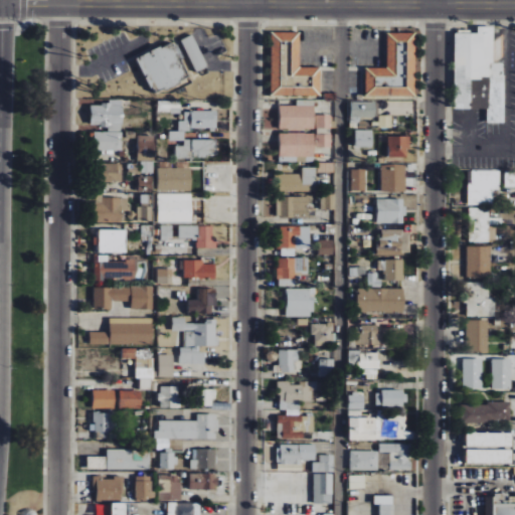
[(455,33),(455,109),(471,109),(471,77),(490,77),(489,123),(504,123),(505,63),(494,63),(494,52),(502,53),(502,40),(494,39),(494,26),(478,26),(478,33),(455,33)]
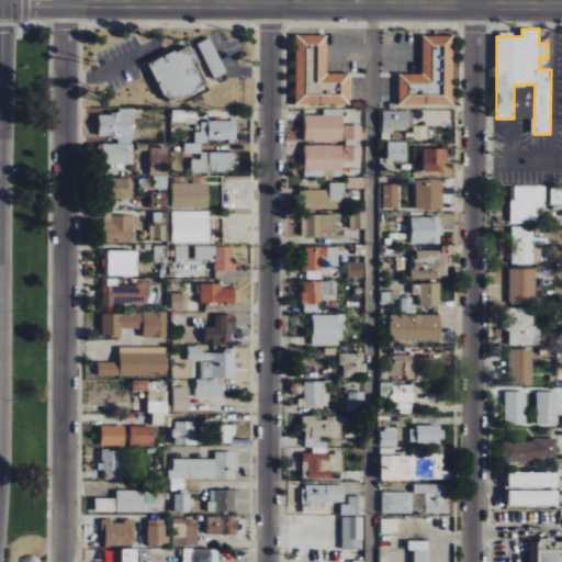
[(296,35),(295,105),(350,105),(350,74),(327,74),(327,35),(296,35)]
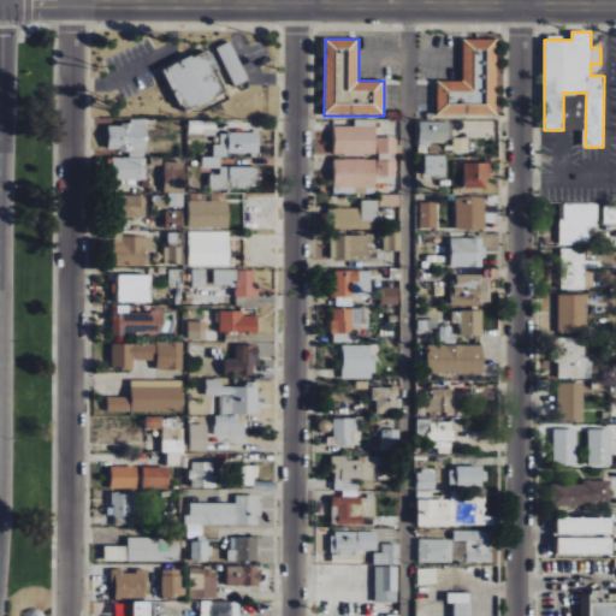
[(463,40),(462,82),(438,81),(437,114),(496,116),(497,40),(463,40)]
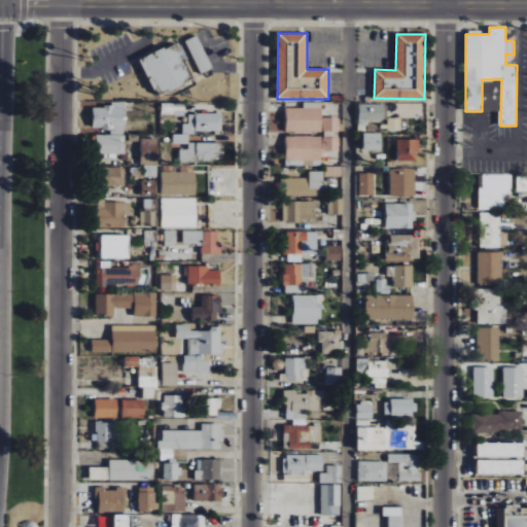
[(185,41),(201,74),(212,68),(198,36),(185,41)]
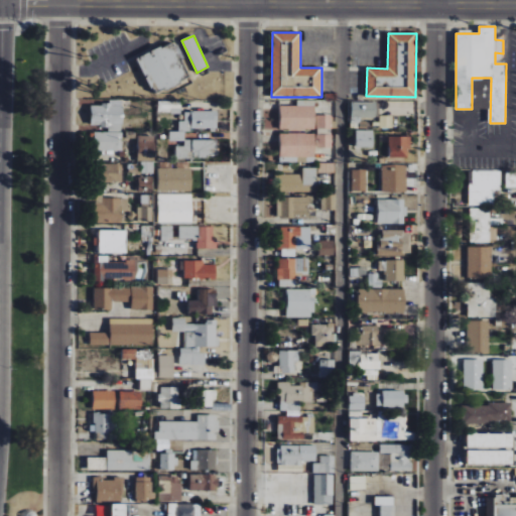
[(137,58),(153,93),(185,79),(169,43),(137,58)]
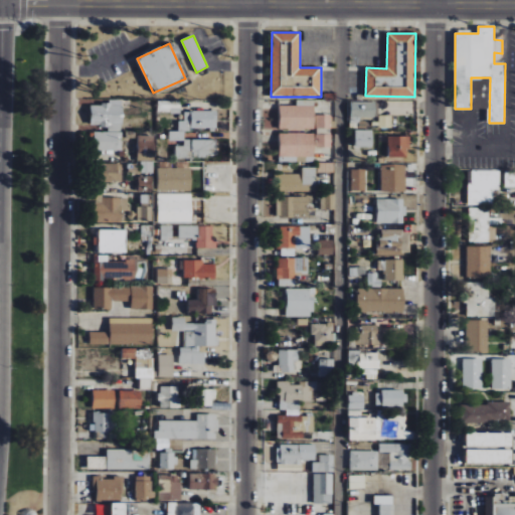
[(472,78),(472,109),(489,109),(489,78),(472,78)]
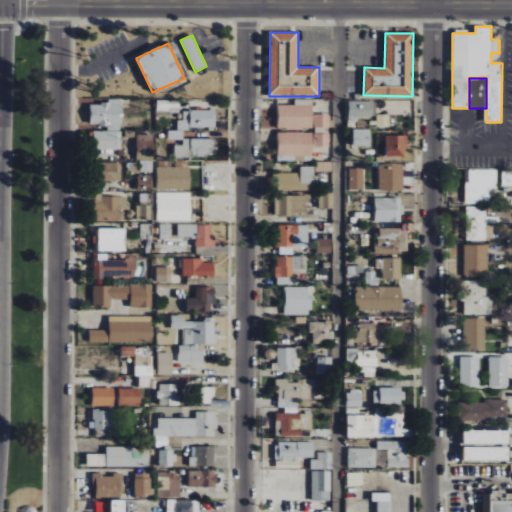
[(358,117),(376,118),(376,102),(349,101),(349,119),(358,120),(358,117)]
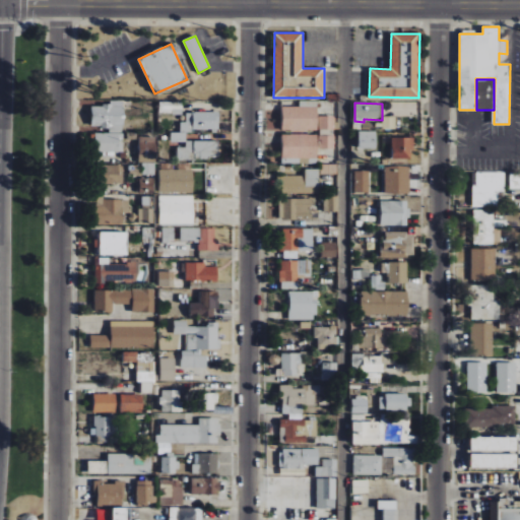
[(124,151),(124,104),(91,104),(91,128),(109,128),(109,133),(95,133),(95,151),(124,151)]
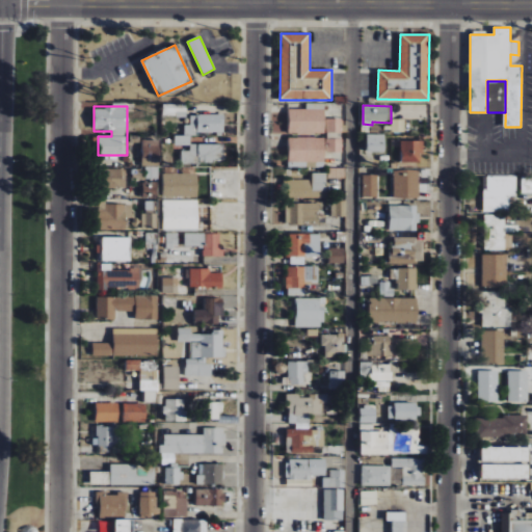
[(289,108),(289,133),(325,134),(325,109),(289,108)]
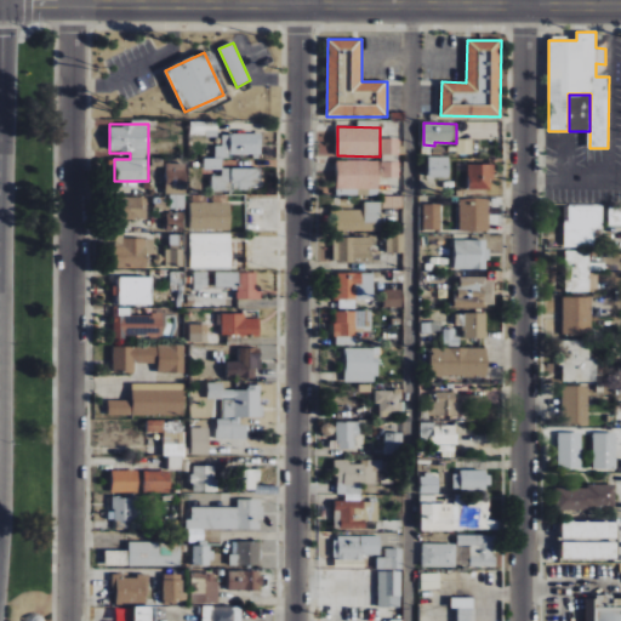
[(204,169),(222,170),(222,155),(262,157),(262,135),(223,134),(223,146),(216,146),(216,158),(204,158),(204,169)]
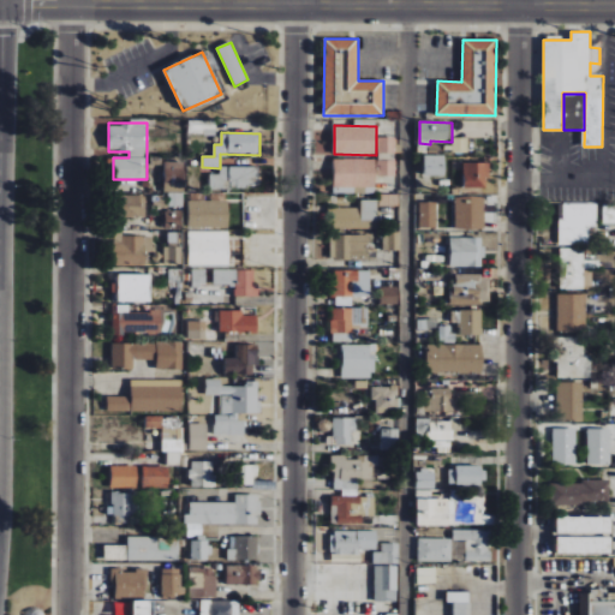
[(377,137),(378,177),(395,175),(395,137),(377,137)]
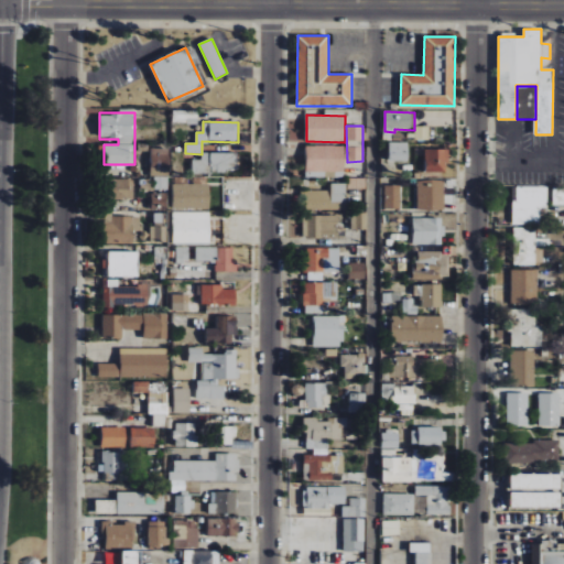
[(415,140),(430,140),(430,127),(415,127),(415,140)]
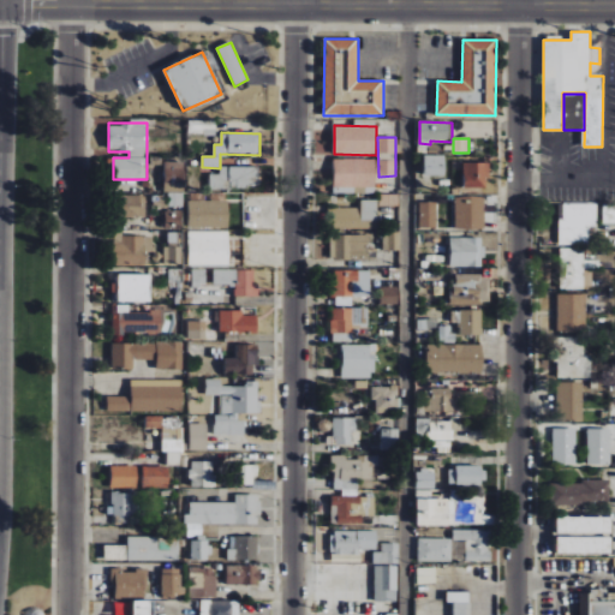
[(445,156),(424,155),(424,175),(445,177),(445,156)]
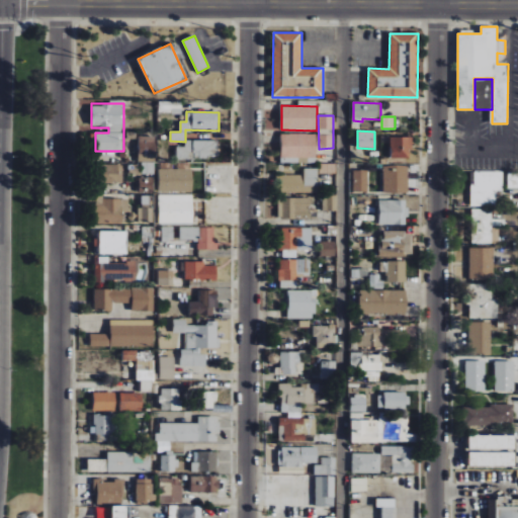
[(316,134),(281,135),(281,163),(300,163),(300,162),(317,161),(316,134)]
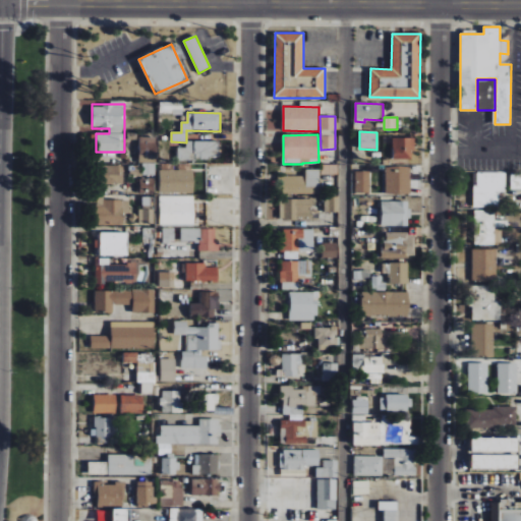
[(139,137),(139,175),(157,175),(156,136),(139,137)]
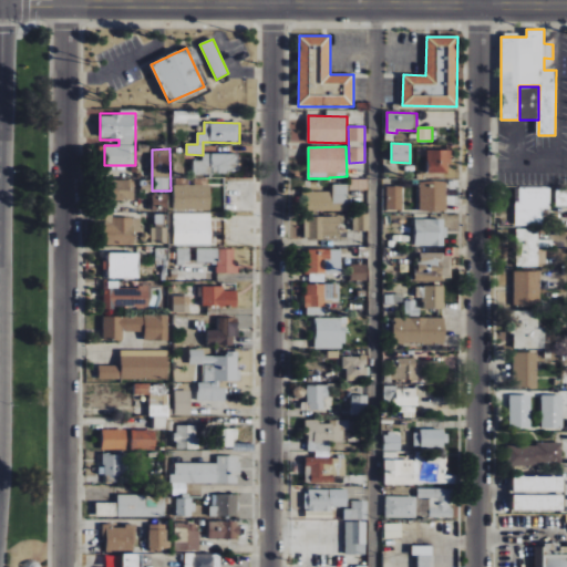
[(450,150),(428,151),(429,174),(451,173),(450,150)]
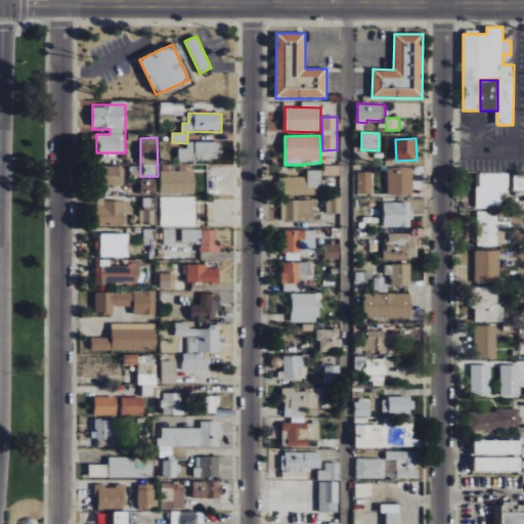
[(220,142),(187,141),(187,148),(178,148),(178,161),(220,161),(220,142)]
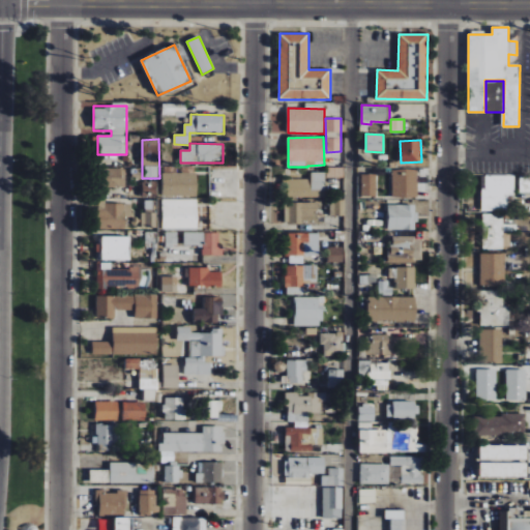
[(126,169),(106,169),(106,186),(126,187),(126,169)]
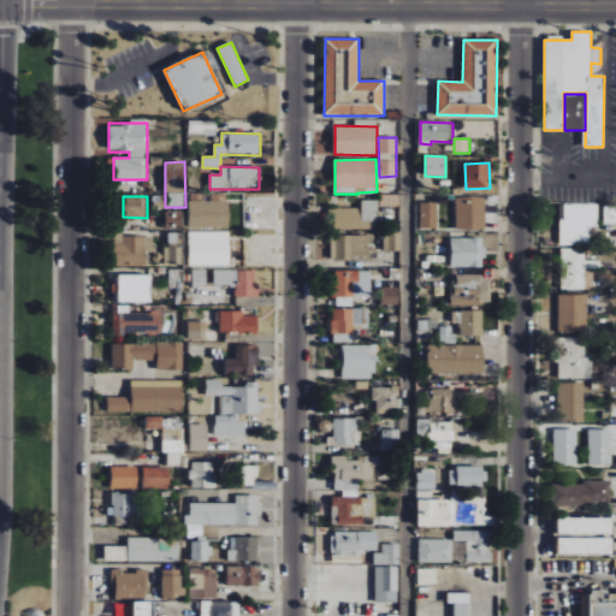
[(456,197),(456,230),(486,230),(486,197),(456,197)]
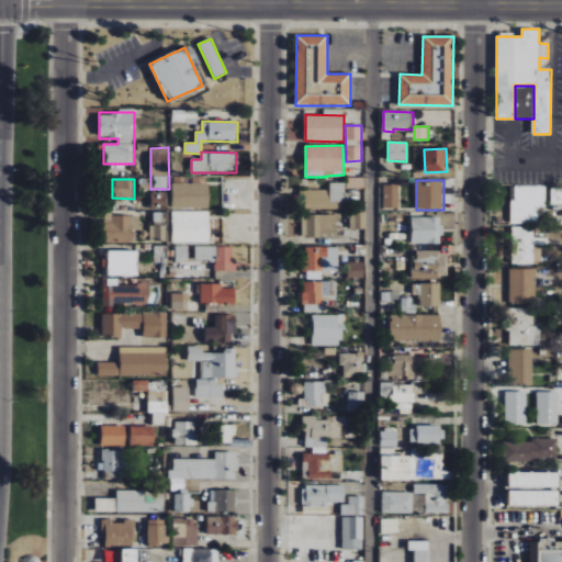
[(172,208),(209,208),(209,183),(172,183),(172,208)]
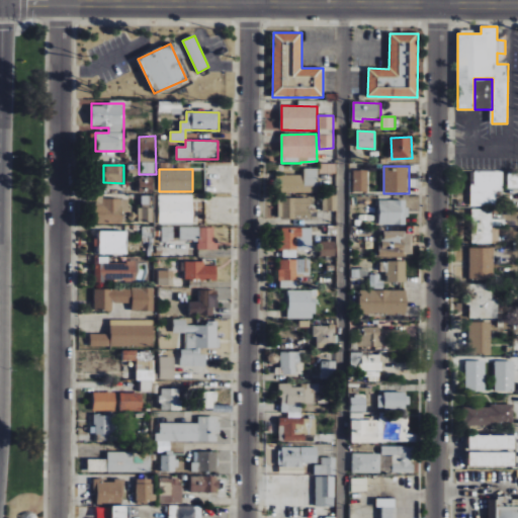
[(317,169),(305,169),(305,175),(276,176),(276,193),(318,192),(317,169)]
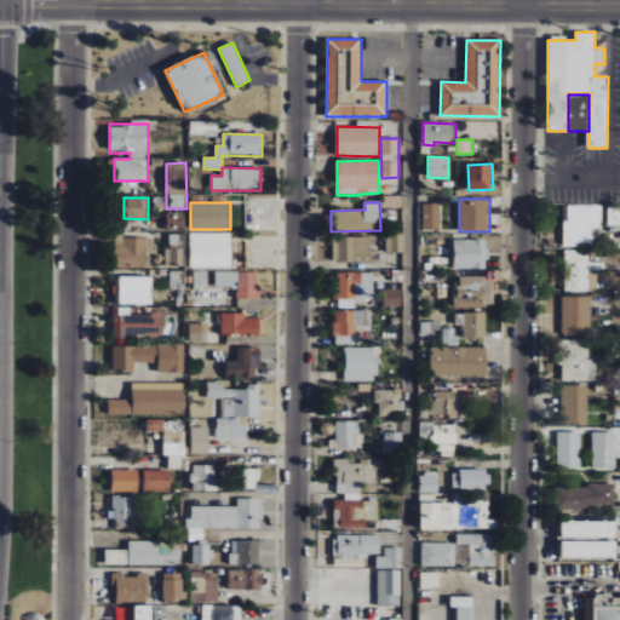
[(440,205),(423,205),(423,230),(440,230),(440,205)]
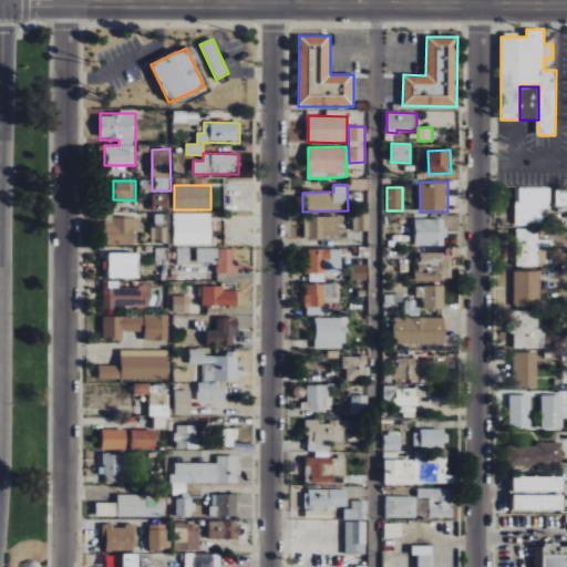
[(550,209),(550,187),(514,188),(515,226),(543,226),(543,209),(550,209)]
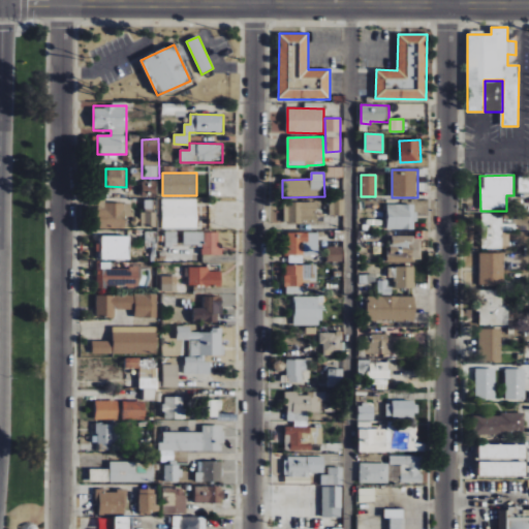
[(518,192),(528,192),(528,177),(518,177),(518,192)]
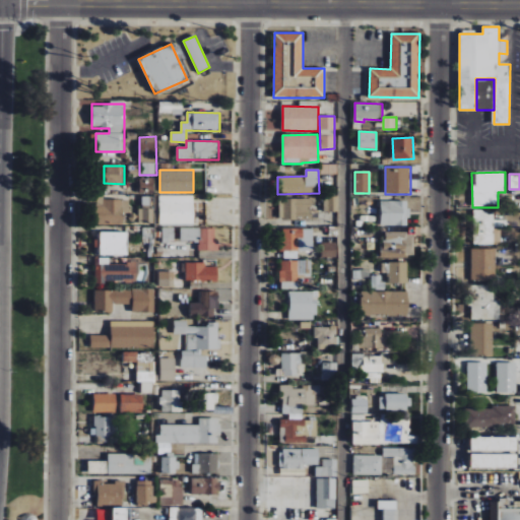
[(154,179),(139,178),(139,193),(153,194),(154,179)]
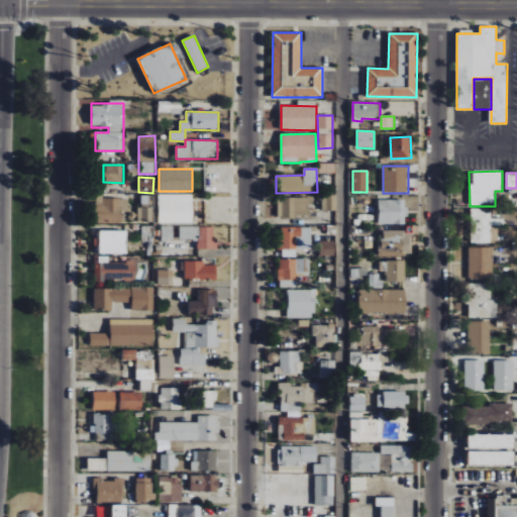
[(193,222),(192,194),(158,195),(159,223),(193,222)]
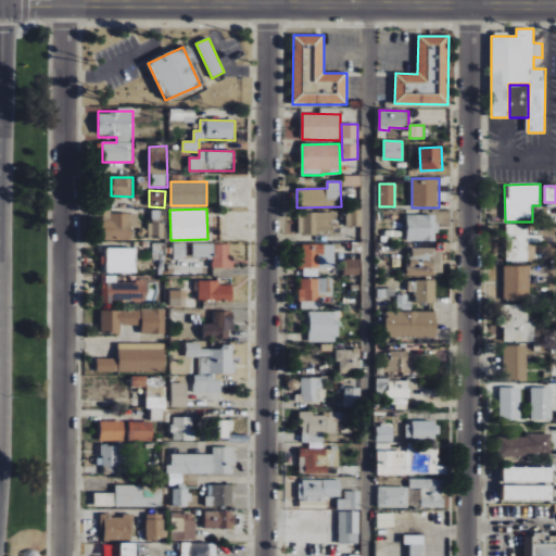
[(148,238),(164,239),(164,211),(152,211),(152,223),(149,223),(148,238)]
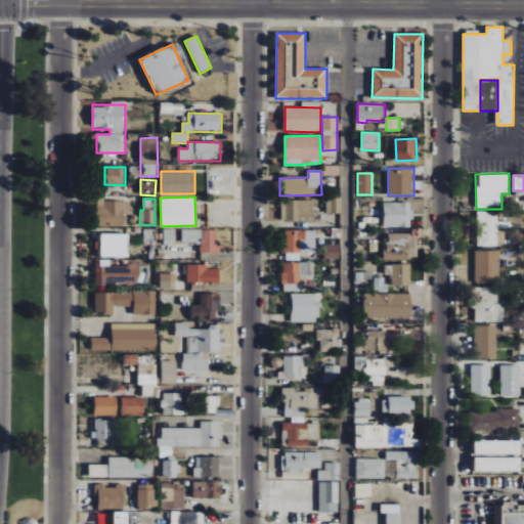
[(342,199),(326,199),(326,213),(342,213),(342,199)]
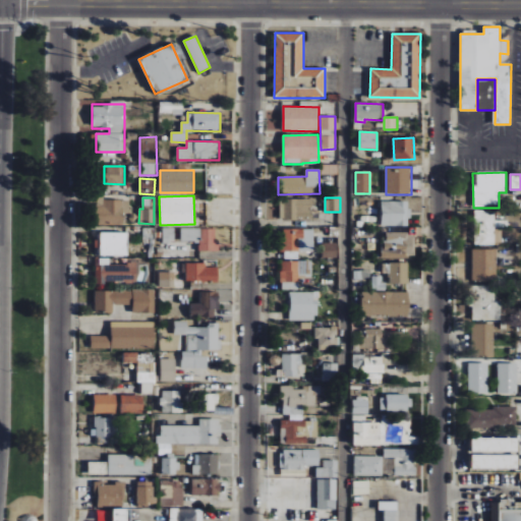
[(96,225),(123,225),(123,214),(129,214),(129,198),(96,198),(96,225)]
